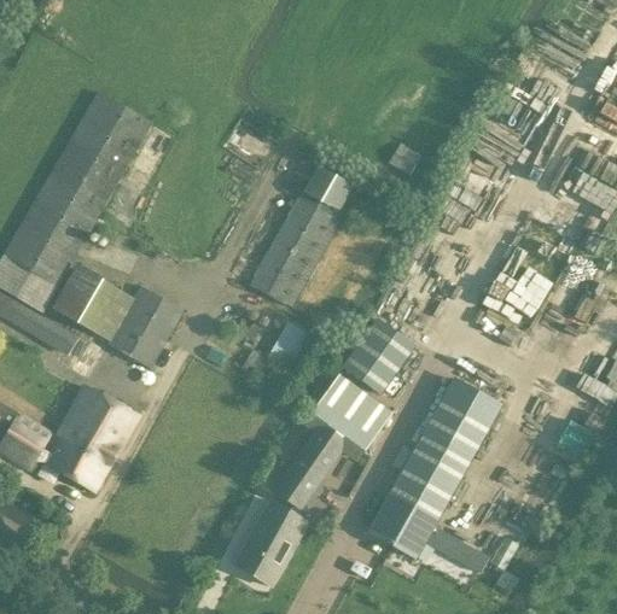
[(616,101),(588,88),(569,127),(604,145),(610,134),(616,138),(616,101)]
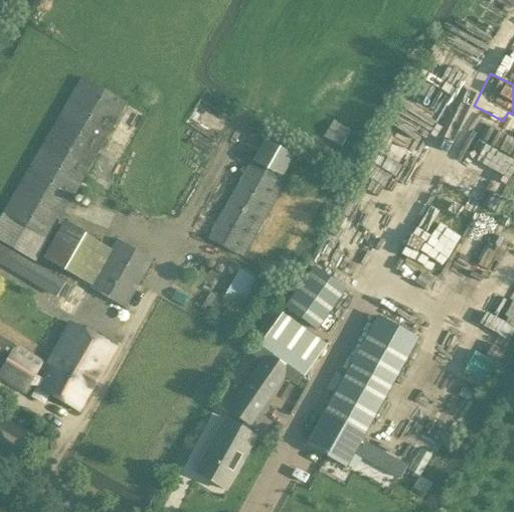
[(83,75),(5,211),(0,219),(0,237),(35,259),(126,101),(83,75)]
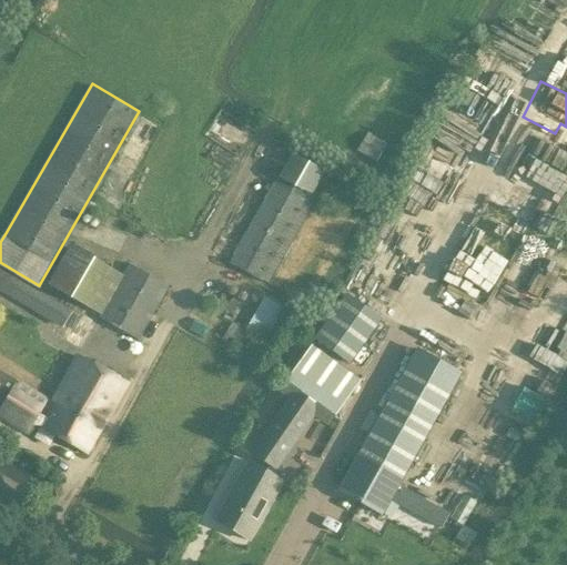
[(376,160),(388,142),(370,130),(357,148),(376,160)]
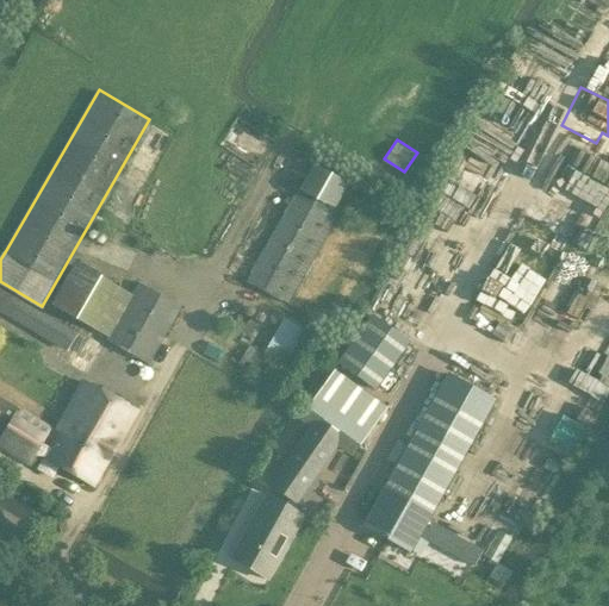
[(608,152),(600,148),(591,166),(608,173),(608,152)]
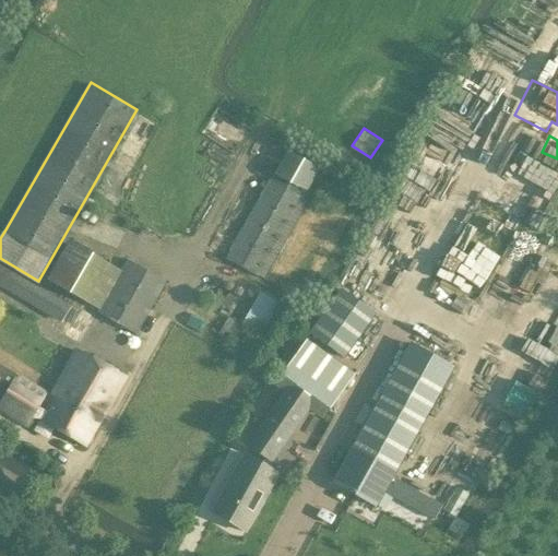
[(430,184),(437,169),(436,168),(442,154),(419,144),(406,173),(430,184)]
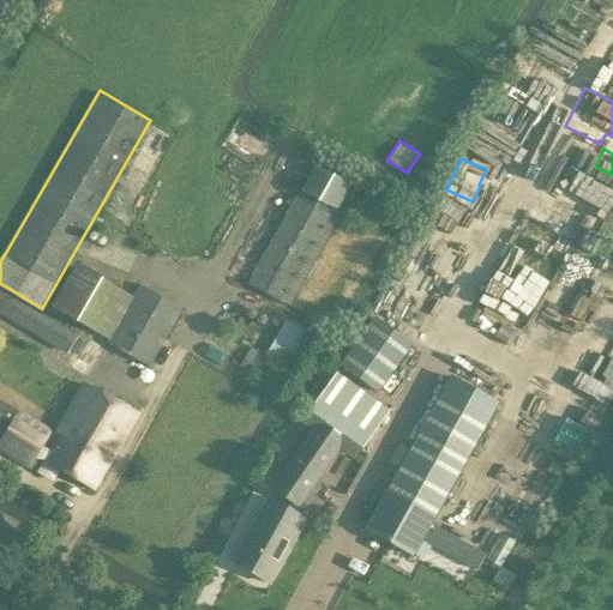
[(317,163),(298,197),(250,281),(284,300),(350,182),(317,163)]
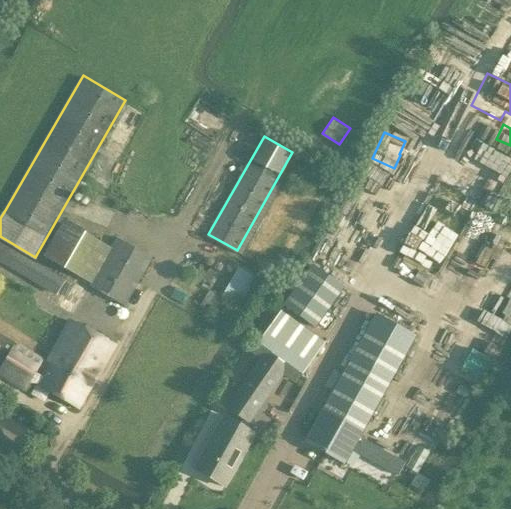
[(90,284),(112,245),(64,218),(43,254),(90,284)]
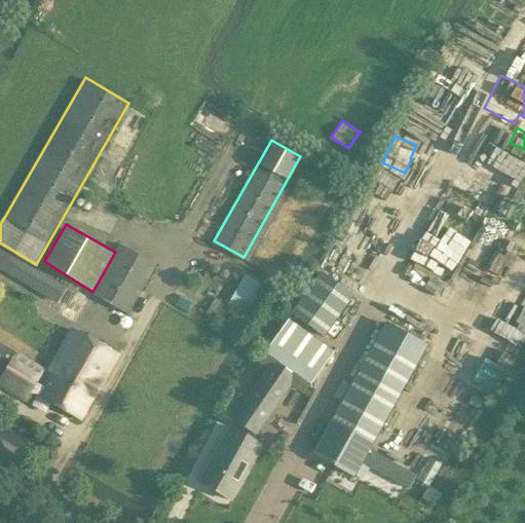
[(128,312),(156,263),(121,243),(115,252),(92,292),(128,312)]
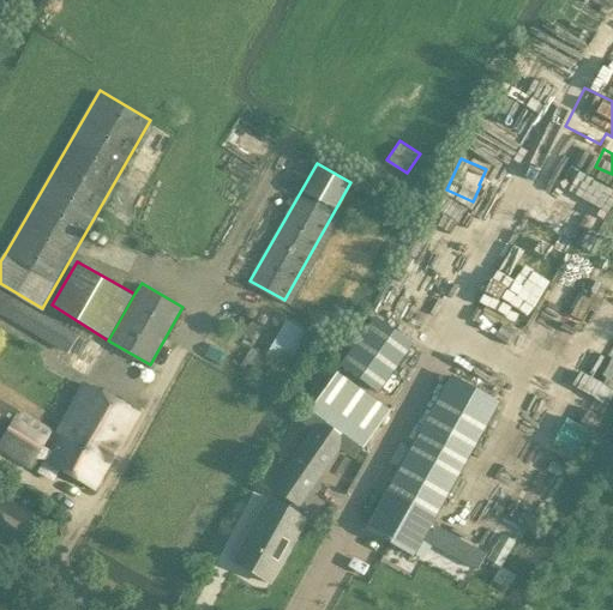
[(0,288),(0,312),(67,351),(77,333),(0,288)]
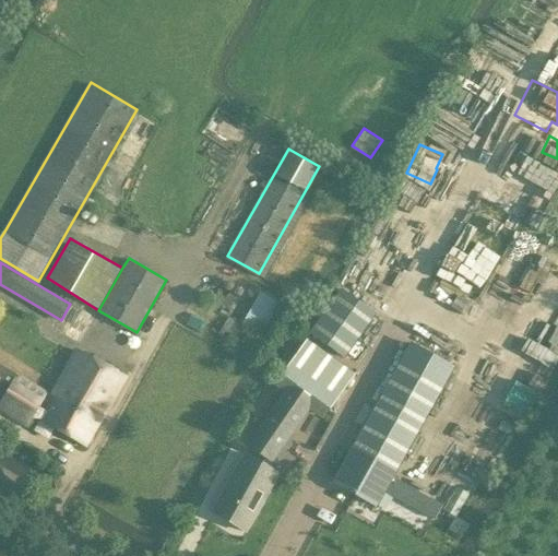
[(309,331),(345,356),(377,311),(342,286),(309,331)]
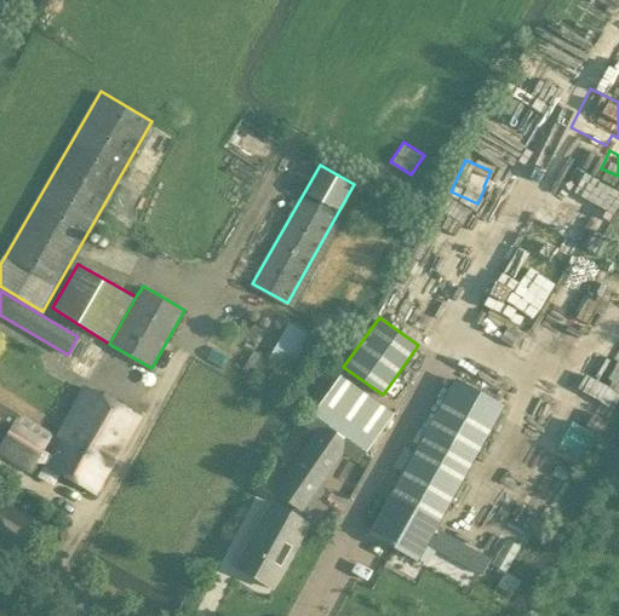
[(288,321),(268,357),(285,367),(293,372),(314,335),(288,321)]
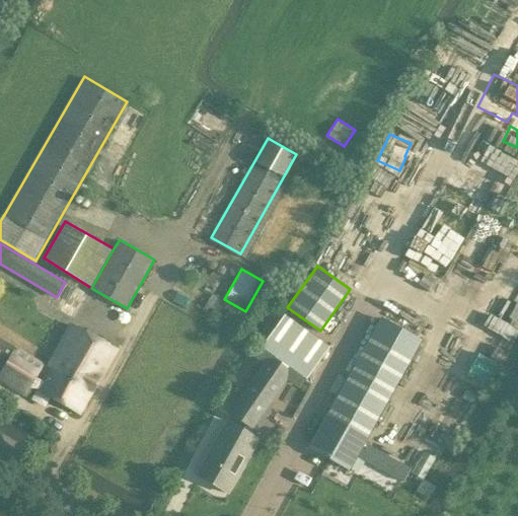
[(213,293),(204,309),(229,323),(238,307),(224,299),(213,293)]
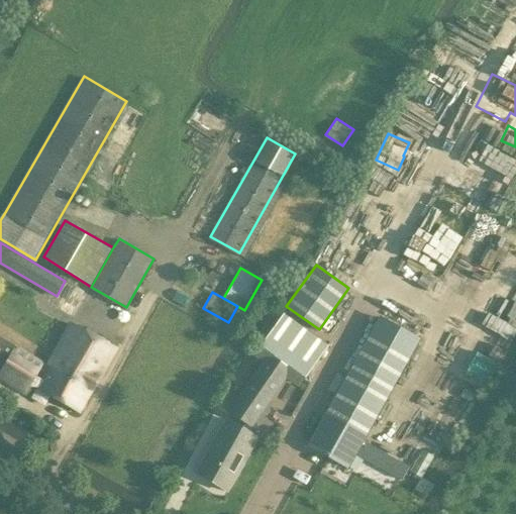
[(261,344),(272,352),(230,411),(242,419),(239,424),(226,417),(197,472),(227,490),(258,435),(247,429),(291,367),(304,377),(327,344),(284,312),(261,344)]
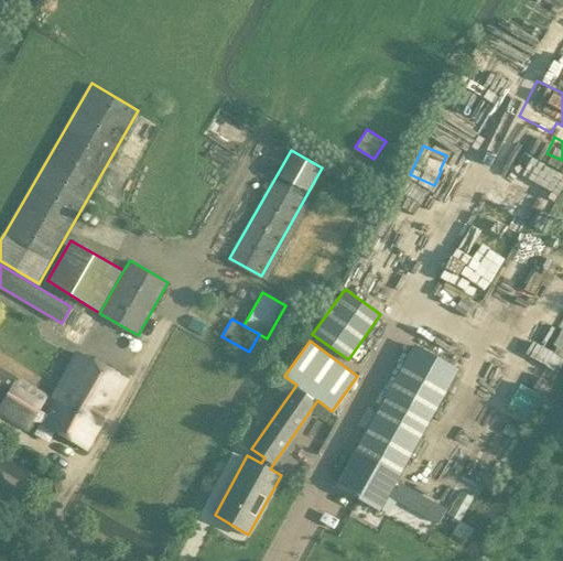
[(336,486),(380,510),(458,368),(414,344),(336,486)]
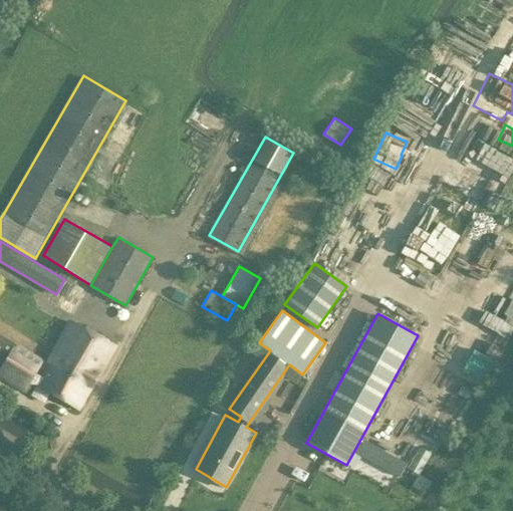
[(0,364),(2,366),(0,370),(0,372),(25,389),(29,381),(36,382),(79,409),(115,343),(71,320),(40,374),(34,371),(42,359),(0,331),(0,364)]
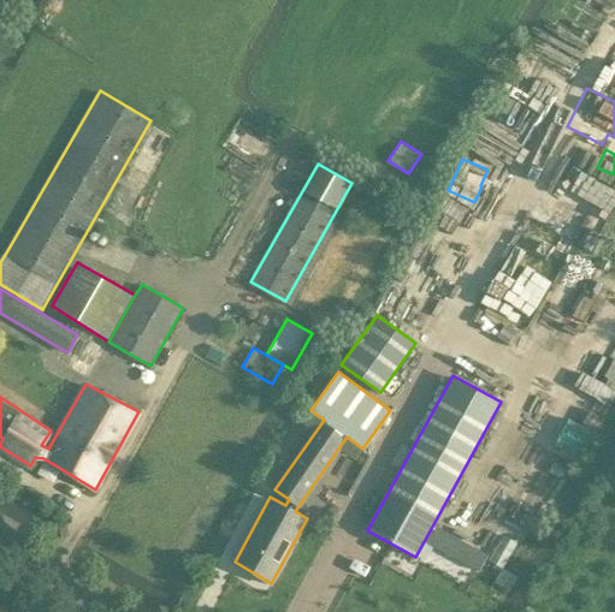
[(467,527),(457,547),(475,556),(485,535),(467,527)]
